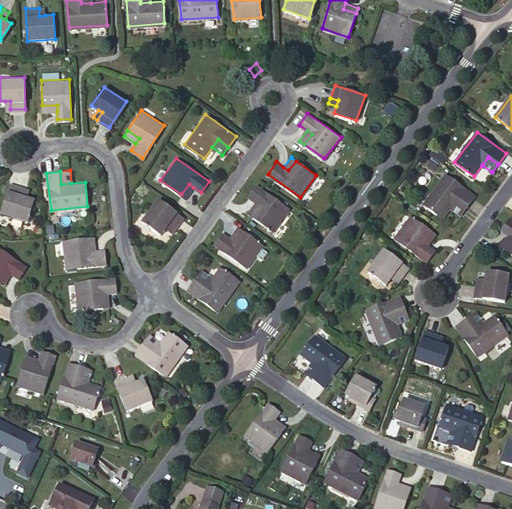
[(443,218),(451,208),(457,199),(467,207),(475,196),(445,174),(423,204),(443,218)]
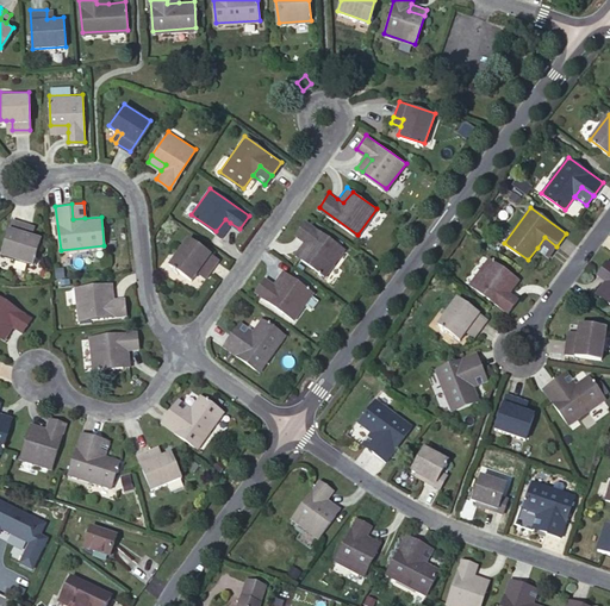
[(42,236),(32,233),(25,232),(29,223),(12,217),(1,252),(33,263),(42,236)]
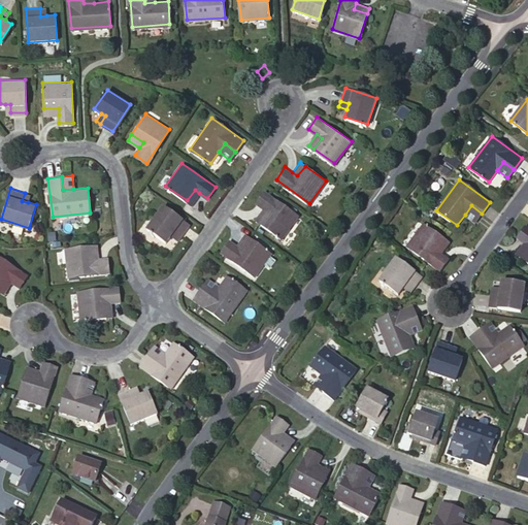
[(192,204),(199,193),(195,190),(187,200),(192,204)]
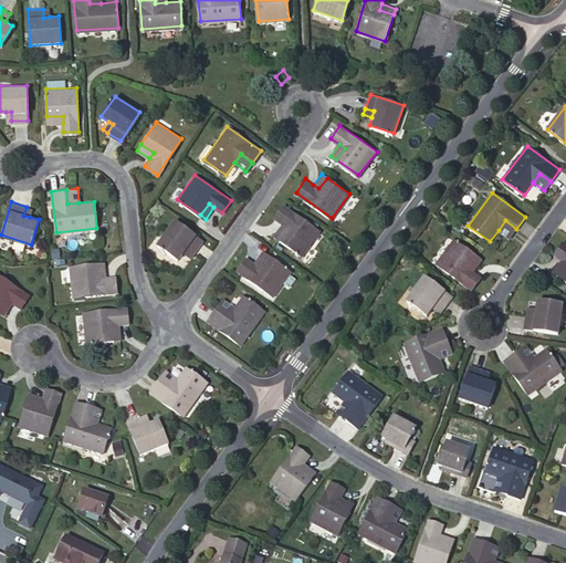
[(275,217),(283,222),(287,226),(279,238),(303,254),(321,230),(284,204),(275,217)]
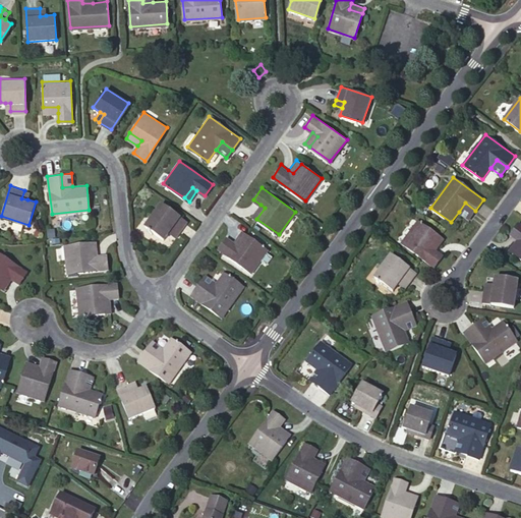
[(21,198),(27,199),(30,192),(24,190),(21,198)]
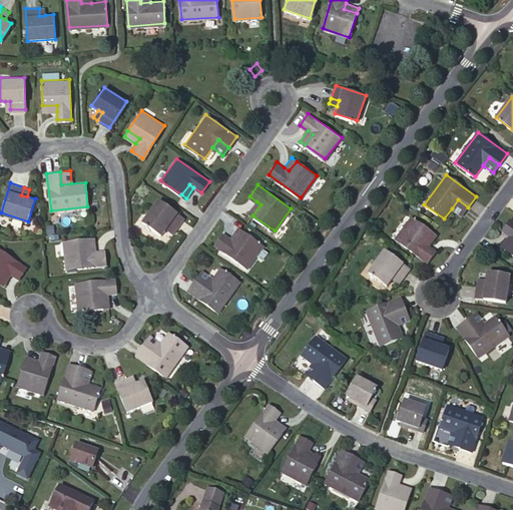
[(161,233),(165,228),(168,222),(175,227),(183,216),(158,199),(142,220),(161,233)]
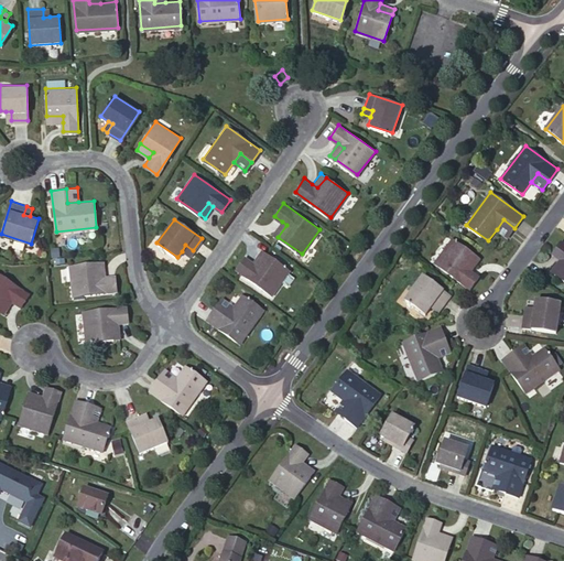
[(503,219),(497,229),(508,237),(514,228),(503,219)]
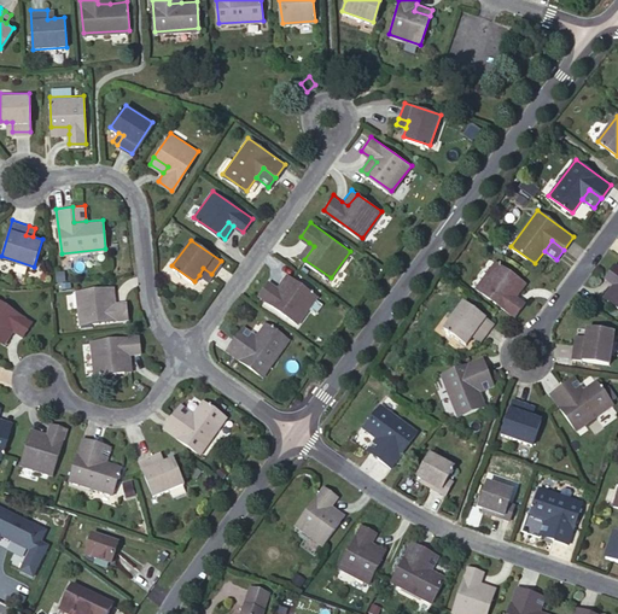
[(314,246),(309,243),(298,256),(304,259),(314,246)]
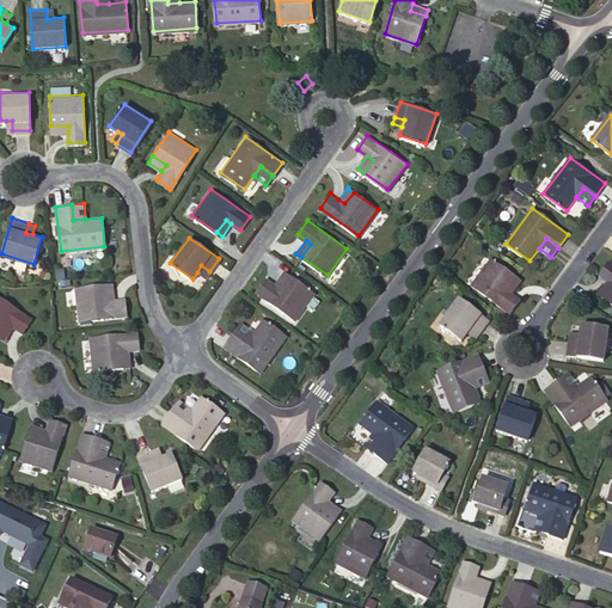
[(519,280),(490,258),(471,284),(509,313),(520,300),(510,293),(519,280)]
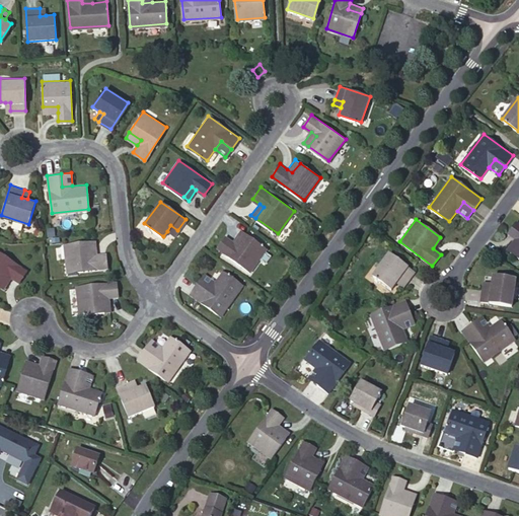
[(20,230),(22,224),(12,221),(11,227),(20,230)]
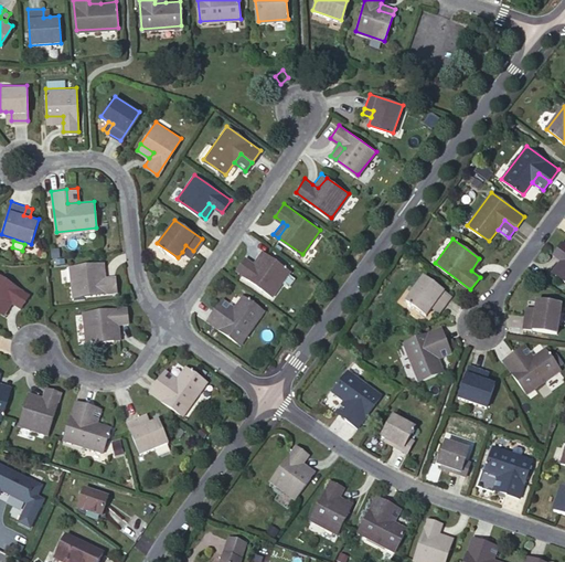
[(553,253),(562,260),(564,262),(564,265),(557,275),(564,281),(564,243),(562,241),(553,253)]
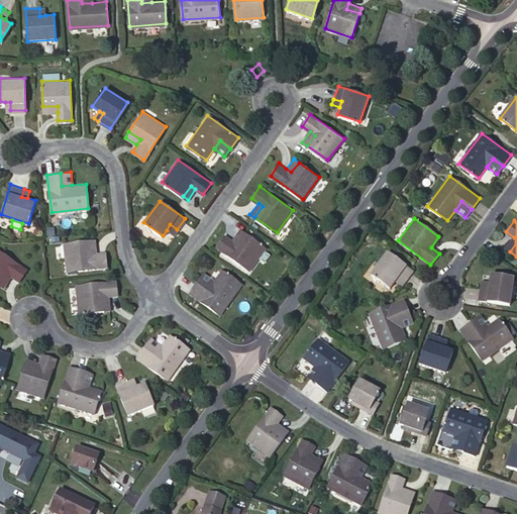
[(170,224),(167,230),(173,234),(177,229),(170,224)]
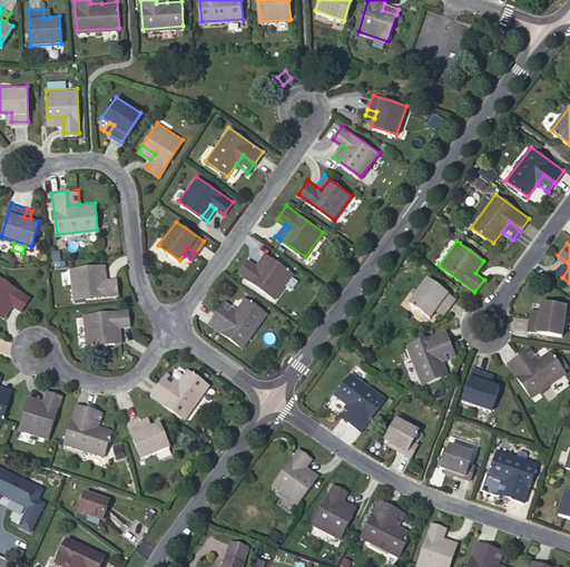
[(261,269),(255,264),(247,258),(238,272),(275,297),(293,273),(264,253),(259,260),(265,263),(261,269)]
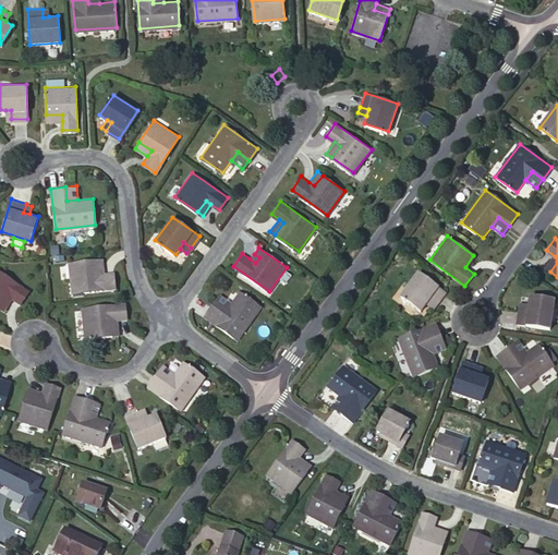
[(254,254),(250,258),(255,263),(259,257),(254,254)]
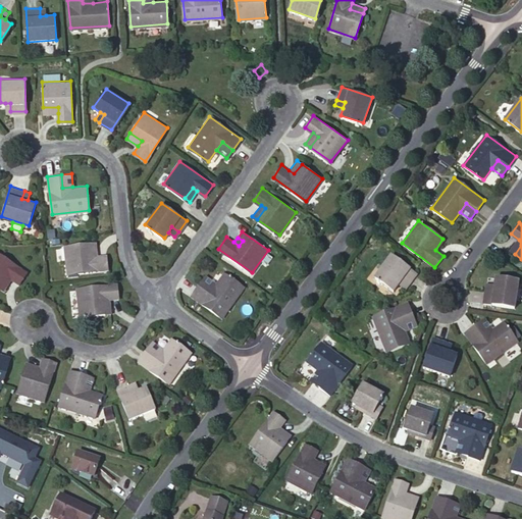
[(521,245),(521,242),(519,240),(511,251),(515,254),(521,245)]
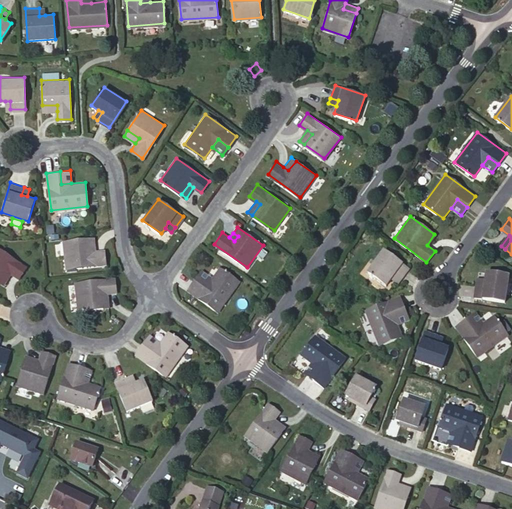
[(104,249),(96,250),(90,250),(89,237),(63,240),(66,267),(106,262),(104,249)]
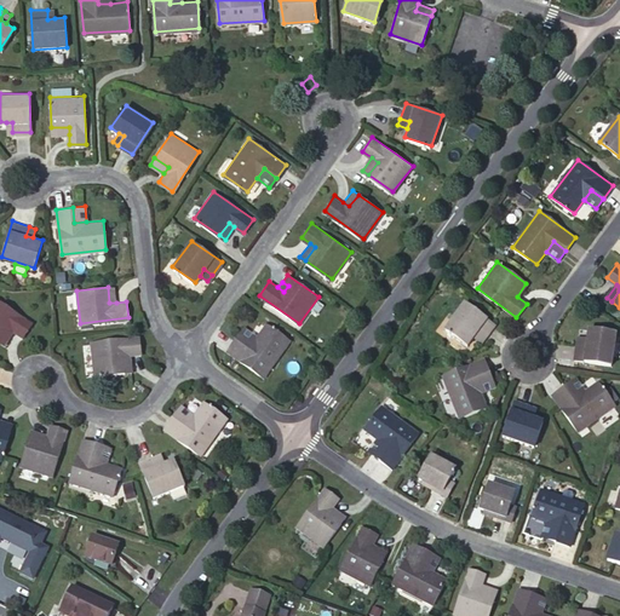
[(0,335),(7,324),(15,329),(23,335),(32,322),(0,299),(0,335)]
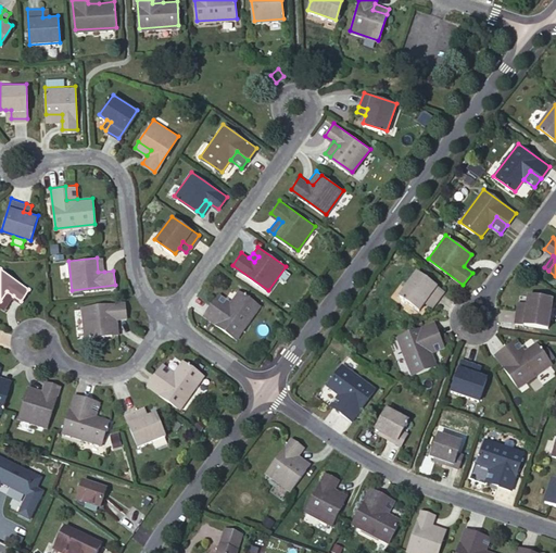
[(419,309),(425,302),(428,298),(434,302),(443,290),(417,272),(401,294),(419,309)]
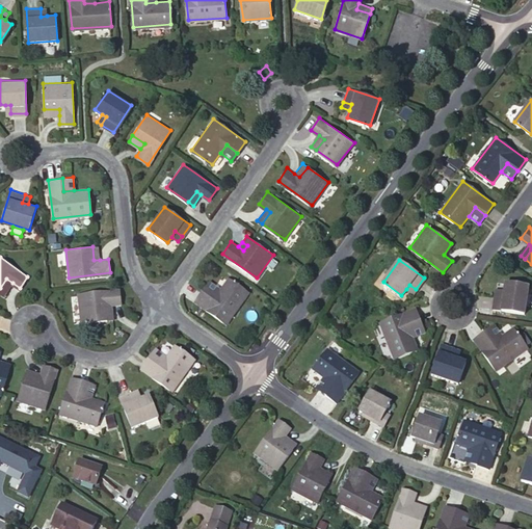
[(229,276),(220,288),(214,297),(204,289),(195,300),(227,322),(249,291),(229,276)]
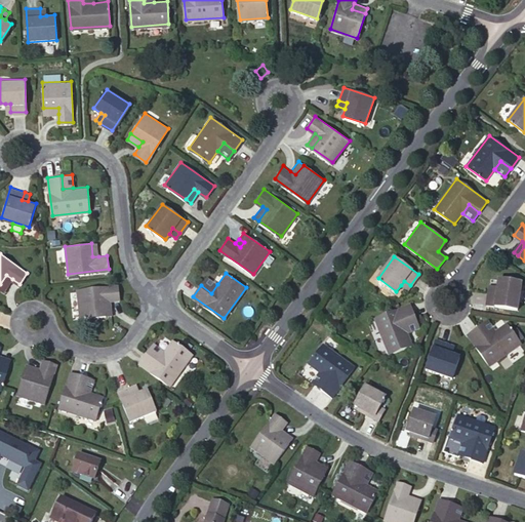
[(0,287),(4,290),(12,279),(6,275),(0,284),(0,287)]
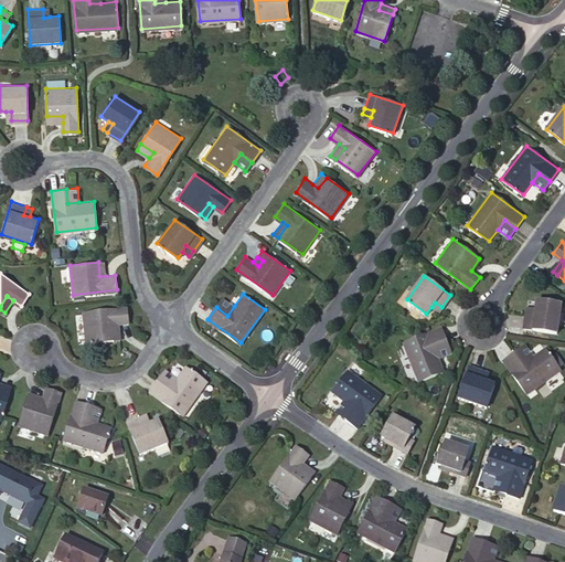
[(227,316),(234,306),(223,298),(216,307),(227,316)]
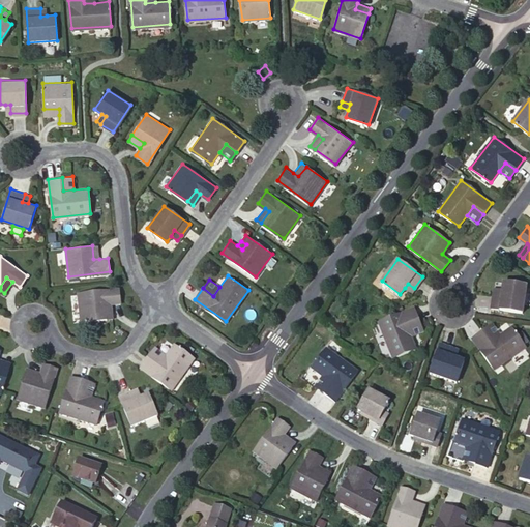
[(503,281),(502,289),(502,294),(494,293),(493,306),(523,311),(527,284),(503,281)]
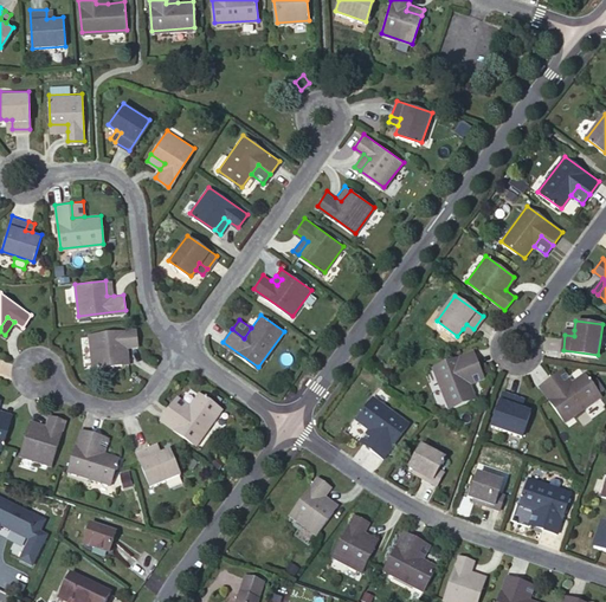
[(466,324),(463,329),(470,335),(474,329),(466,324)]
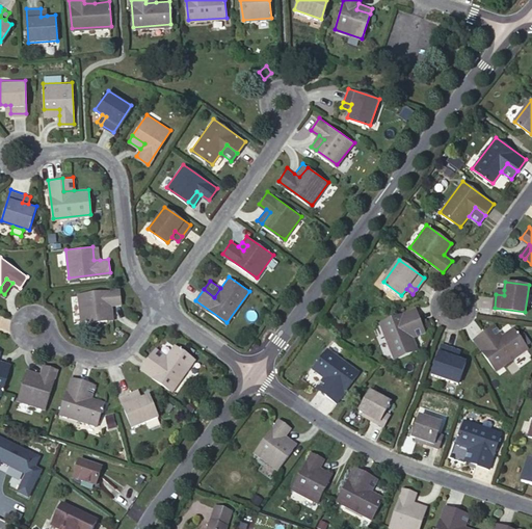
[(106,305),(112,305),(122,302),(120,288),(78,292),(81,321),(107,317),(106,305)]
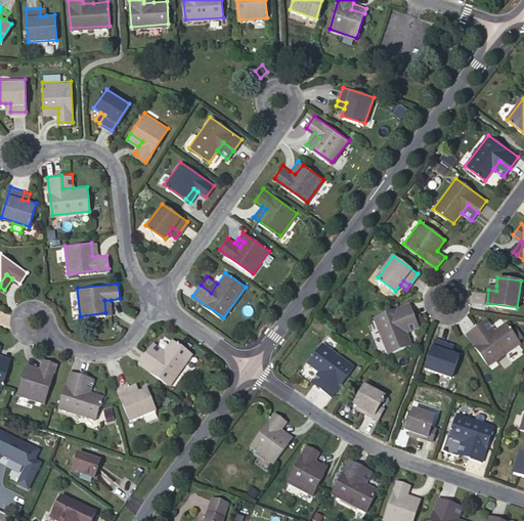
[(402,321),(413,316),(408,303),(375,317),(389,352),(410,343),(406,331),(402,321)]
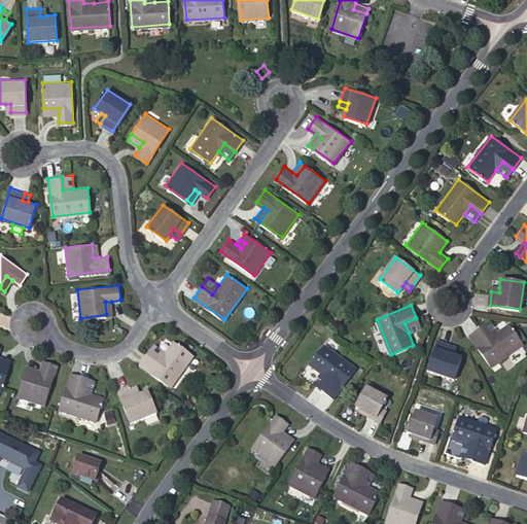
[(420,327),(416,318),(405,323),(409,333),(420,327)]
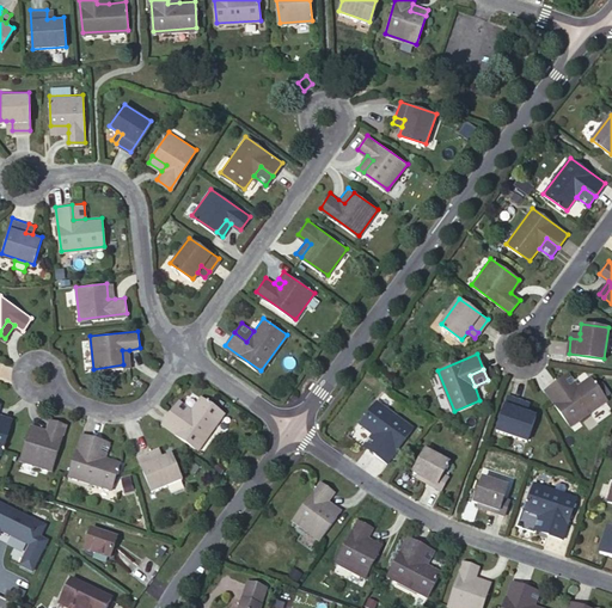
[(567,393),(577,386),(568,373),(558,381),(567,393)]
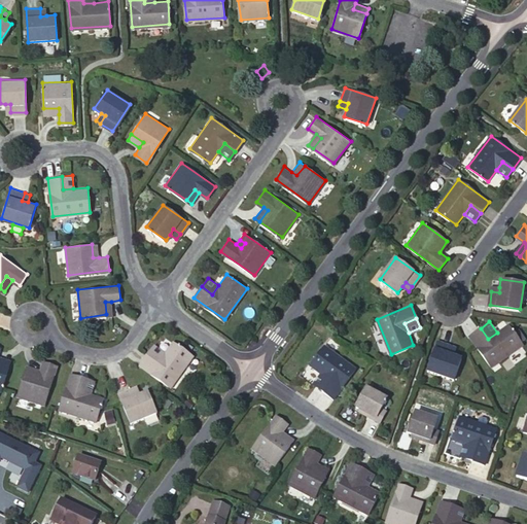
[(507,324),(497,333),(488,339),(481,328),(469,337),(492,367),(523,344),(507,324)]
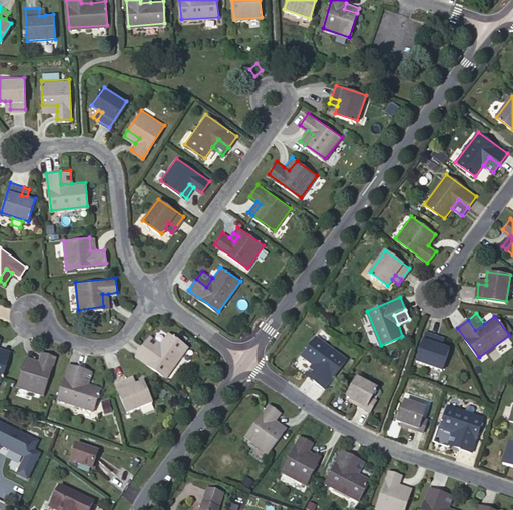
[(168,331),(161,342),(154,351),(144,343),(136,354),(166,375),(188,346),(168,331)]
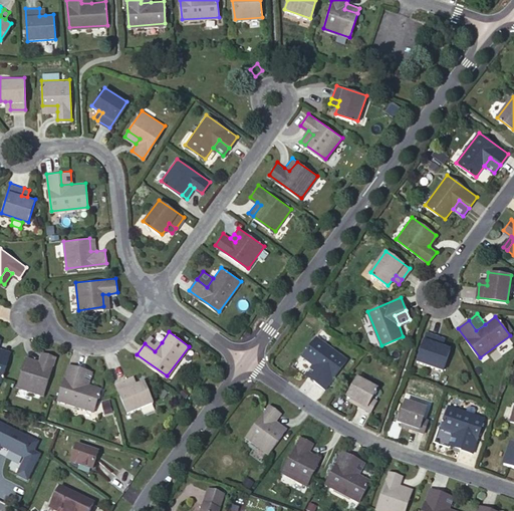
[(437,343),(440,336),(427,332),(418,361),(443,369),(450,348),(442,345),(437,343)]
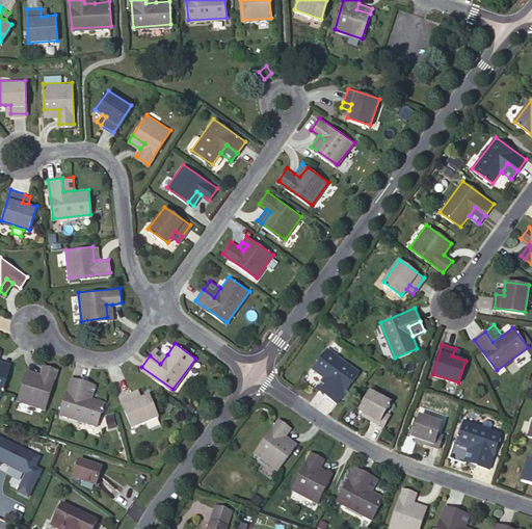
[(160,364),(167,354),(156,347),(150,355),(160,364)]
